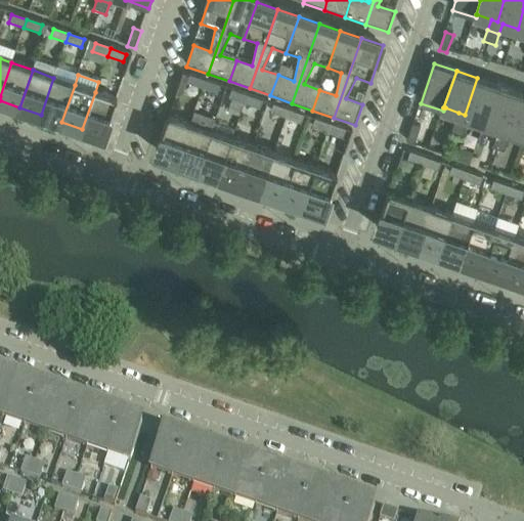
[(187,84),(203,90),(206,82),(190,77),(187,84)]
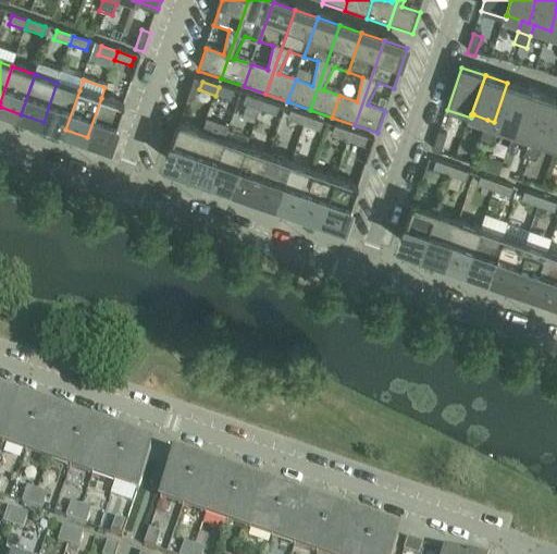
[(79,90),(57,83),(44,122),(65,130),(79,90)]
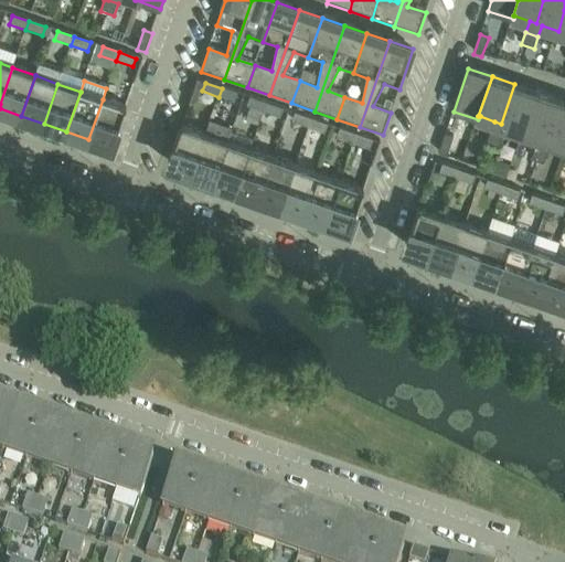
[(536,92),(514,84),(501,124),(494,122),(491,133),(503,137),(507,126),(523,131),(536,92)]
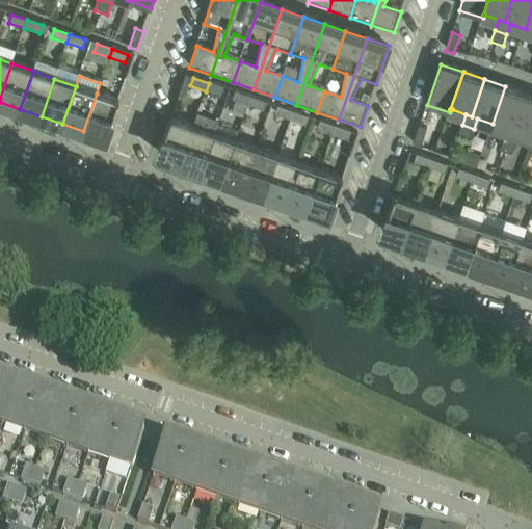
[(224,88),(209,83),(206,91),(221,97),(224,88)]
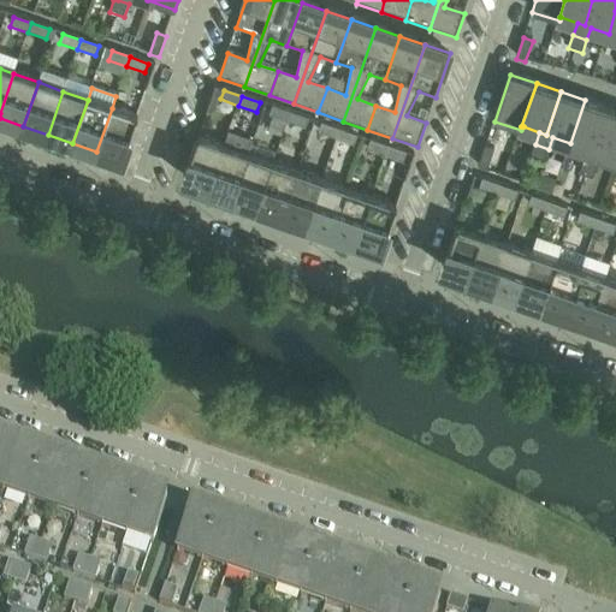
[(610,110),(585,100),(570,143),(588,149),(596,152),(610,110)]
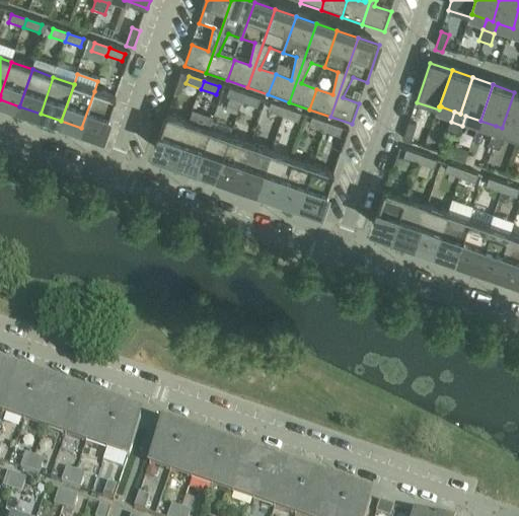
[(227,98),(242,103),(244,95),(229,90),(227,98)]
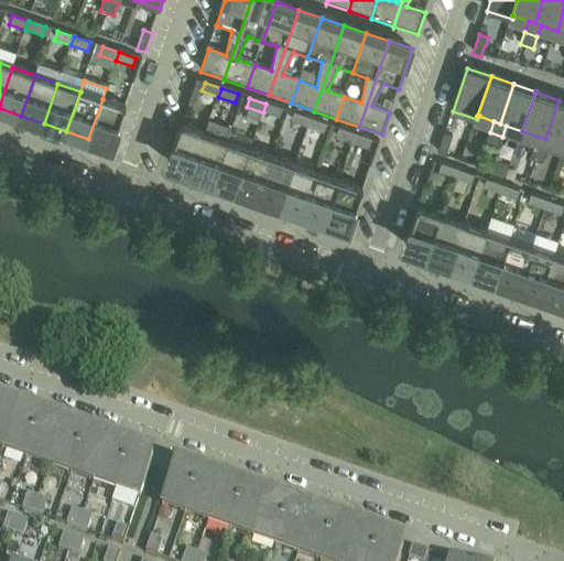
[(126,107),(102,99),(88,139),(112,147),(126,107)]
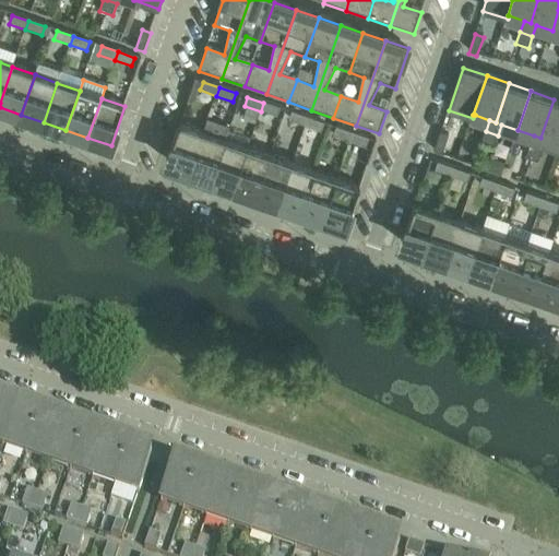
[(558,101),(554,99),(540,138),(534,135),(530,146),(543,151),(546,140),(558,143),(558,101)]
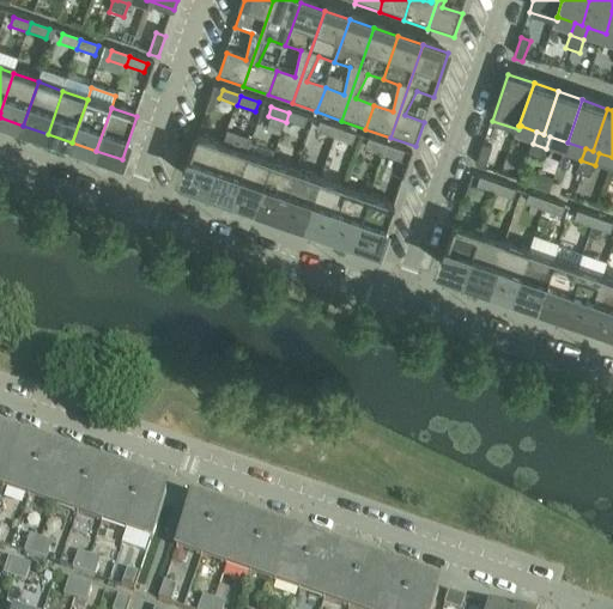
[(307,119),(289,113),(286,122),(304,128),(307,119)]
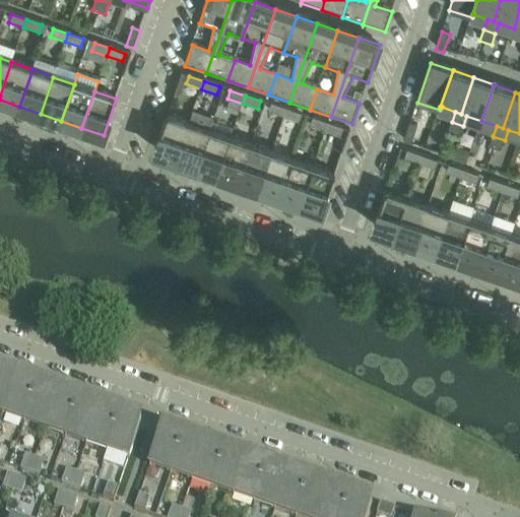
[(268,113),(283,118),(286,110),(271,105),(268,113)]
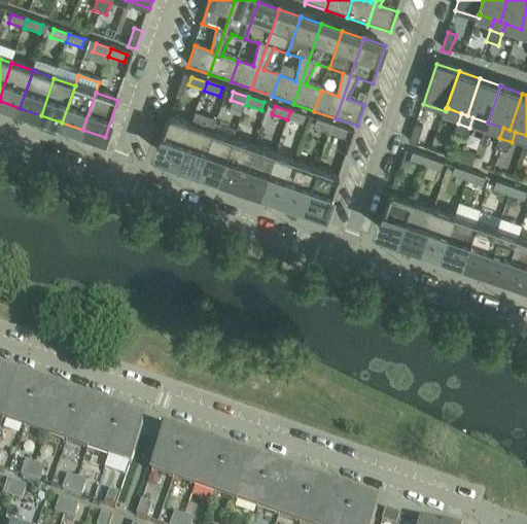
[(306,116),(290,111),(287,119),(303,125),(306,116)]
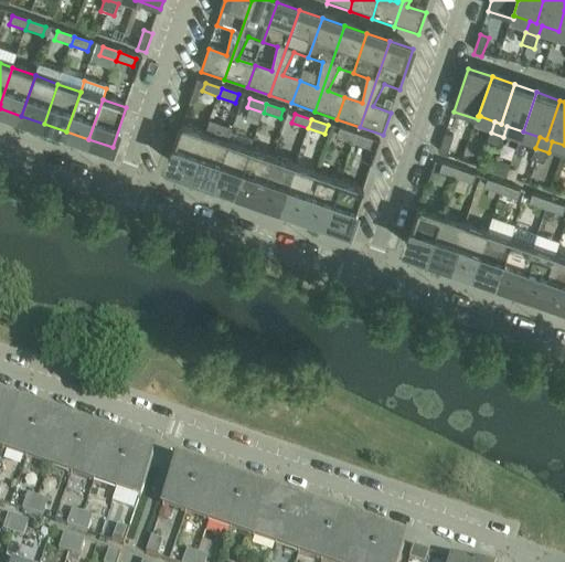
[(182,127),(169,165),(168,167),(191,175),(205,135),(182,127)]
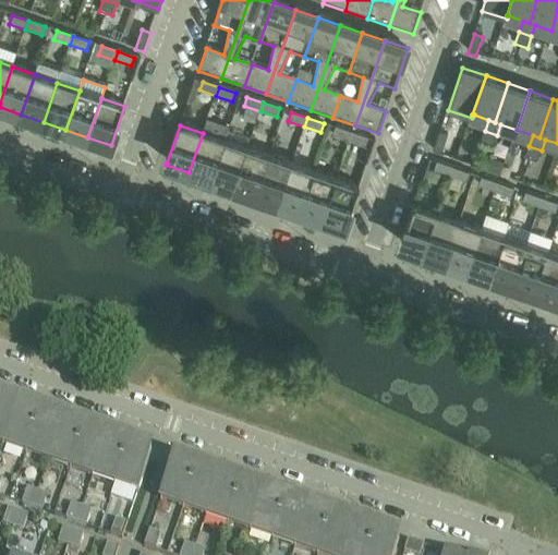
[(332,136),(349,142),(352,133),(336,128),(332,136)]
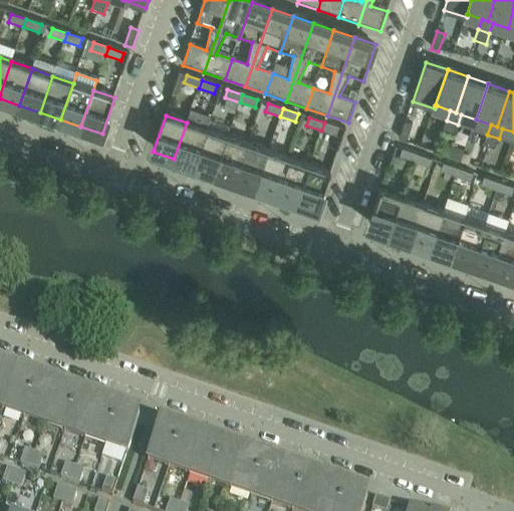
[(458,124),(447,120),(443,132),(454,136),(458,124)]
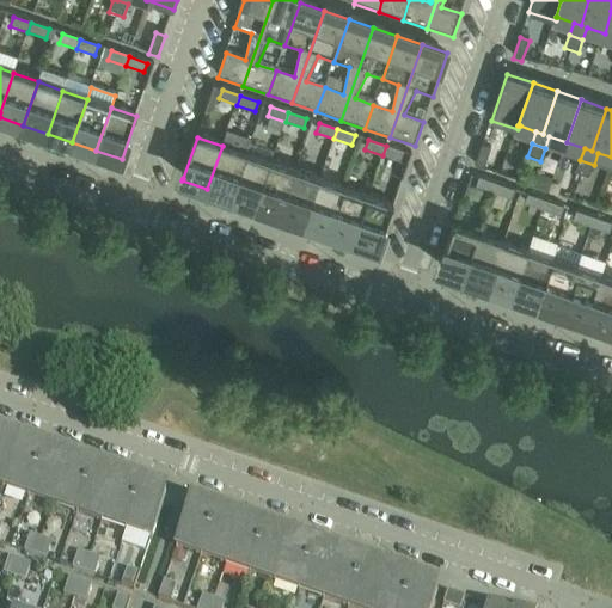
[(246,154),(222,146),(207,189),(232,197),(246,154)]
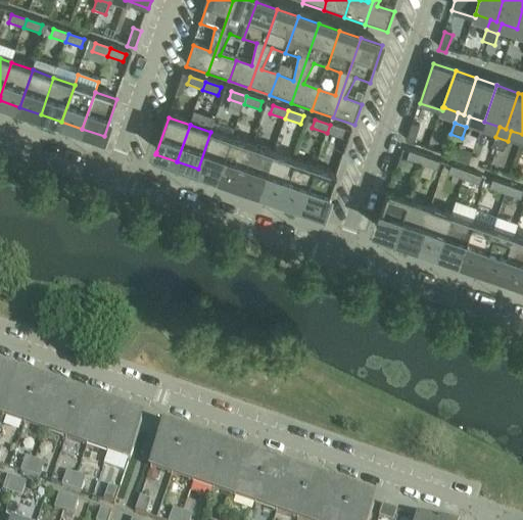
[(345,131),(330,125),(327,133),(342,138),(345,131)]
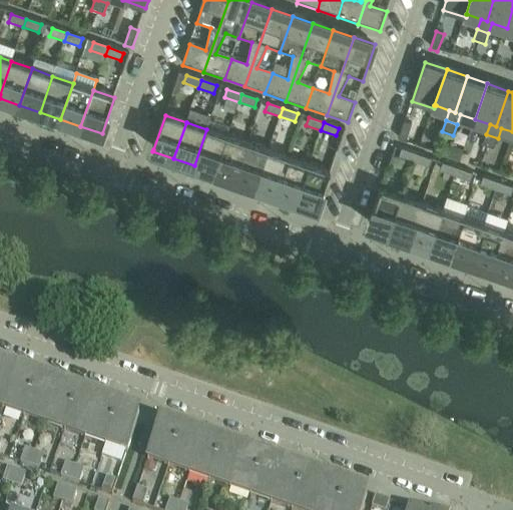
[(398,140),(406,142),(412,125),(404,122),(398,140)]
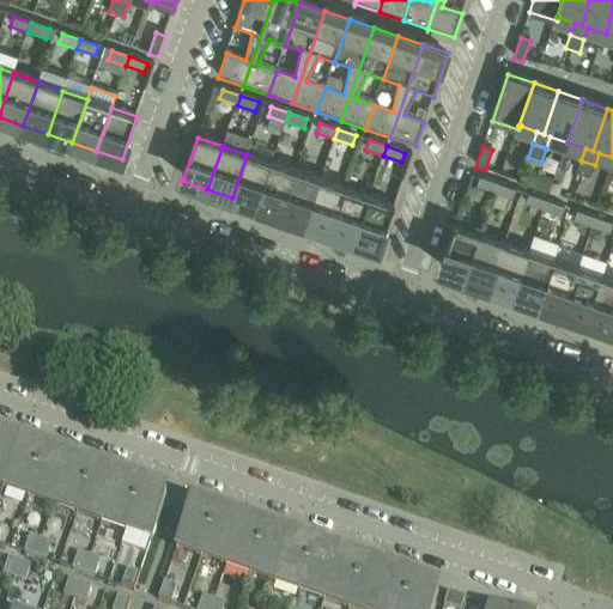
[(272,163),(247,154),(232,198),(256,206),(272,163)]
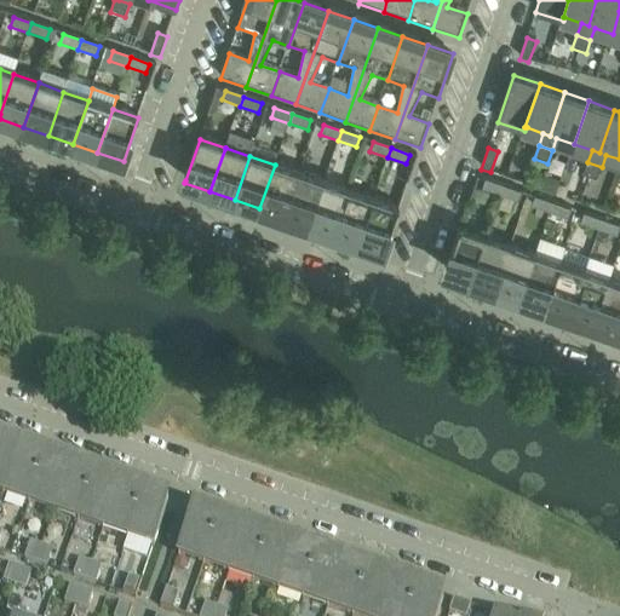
[(602,167),(587,162),(583,176),(597,180),(602,167)]
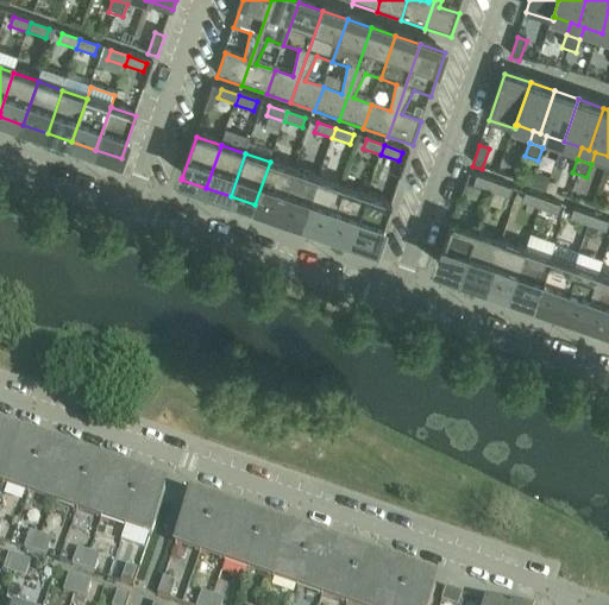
[(294,170),(270,162),(255,205),(280,214),(294,170)]
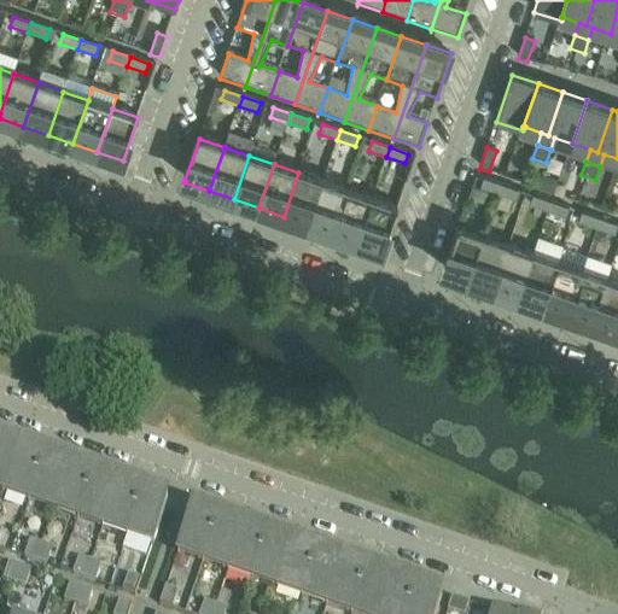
[(324,181),(298,173),(284,217),(308,226),(324,181)]
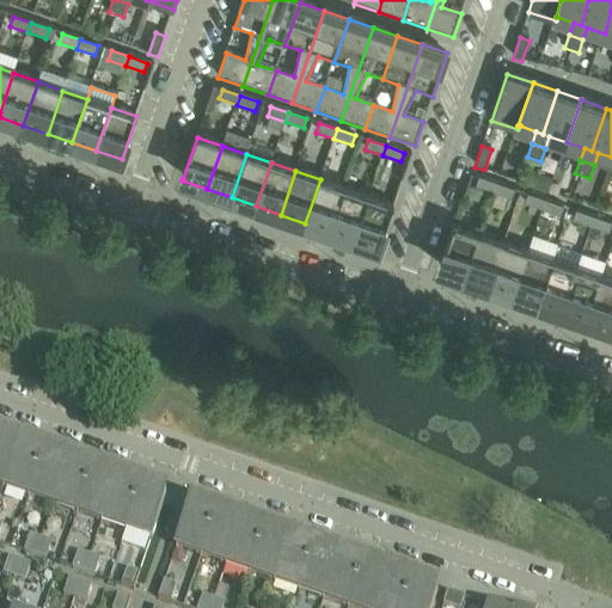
[(476,188),(494,195),(497,185),(479,178),(476,188)]
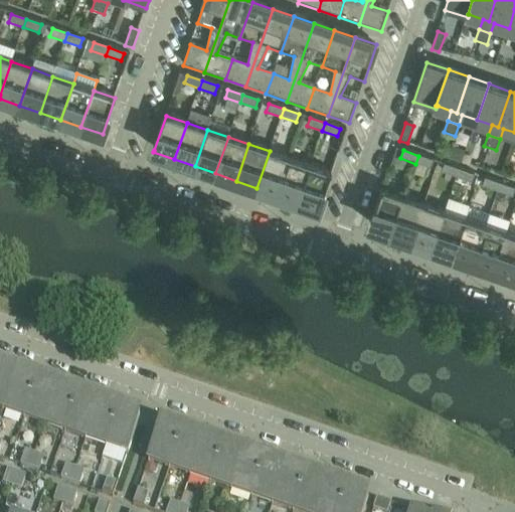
[(290,158),(270,151),(256,188),(277,195),(290,158)]
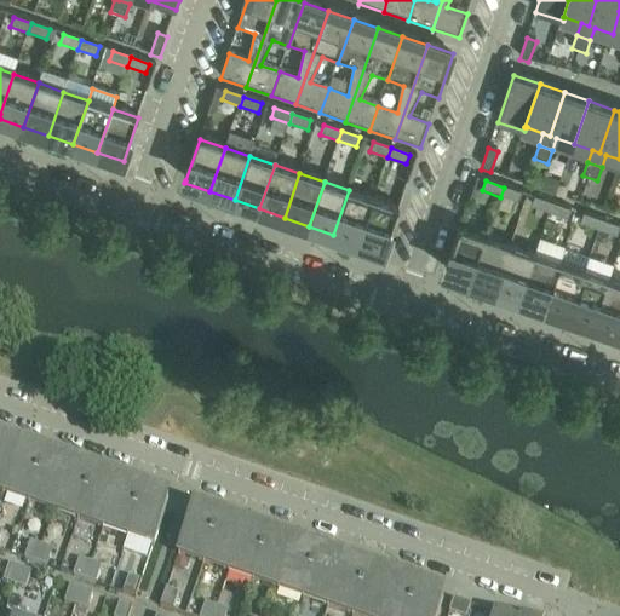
[(522,194),(504,188),(500,197),(518,203),(522,194)]
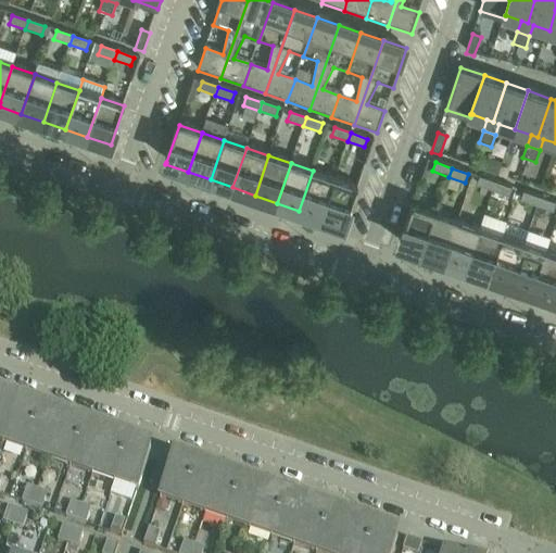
[(335,179),(313,171),(299,211),(321,218),(335,179)]
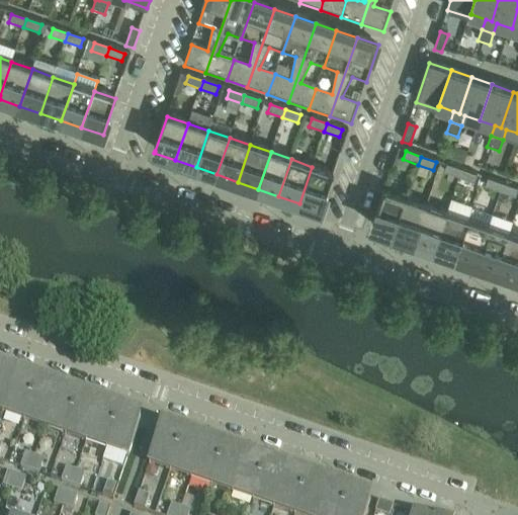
[(444,174),(459,179),(462,171),(447,166),(444,174)]
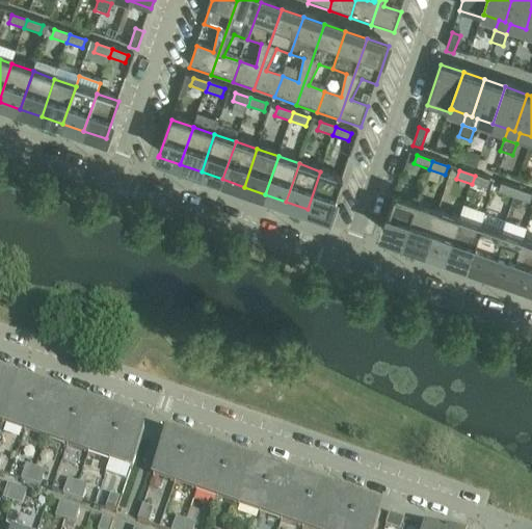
[(343,179),(320,172),(308,209),(329,216),(343,179)]
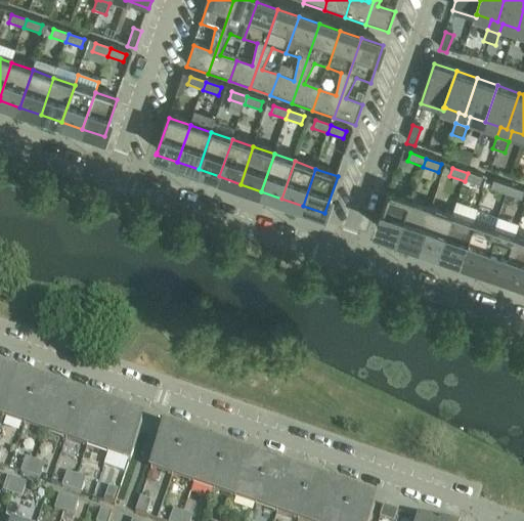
[(483,178),(468,173),(465,181),(480,186),(483,178)]
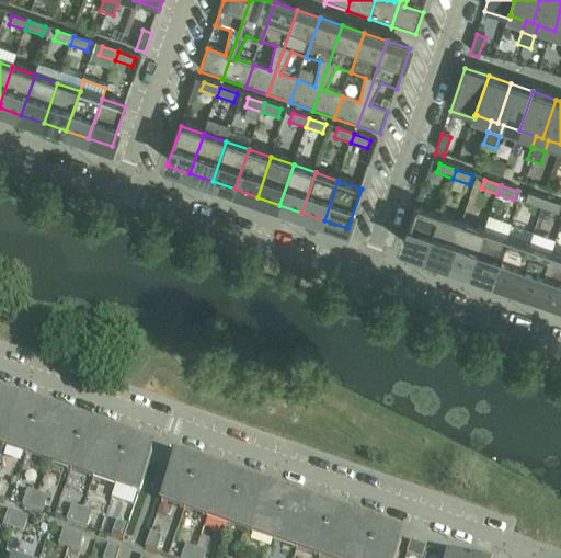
[(526,204),(542,209),(545,201),(528,195),(526,204)]
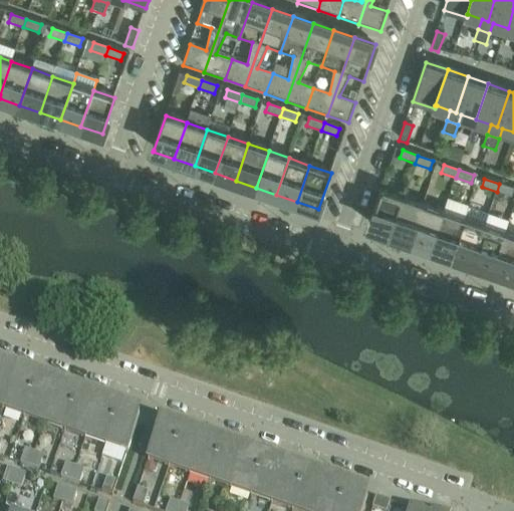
[(513,190),(513,189),(499,184),(497,192),(512,197),(513,190)]
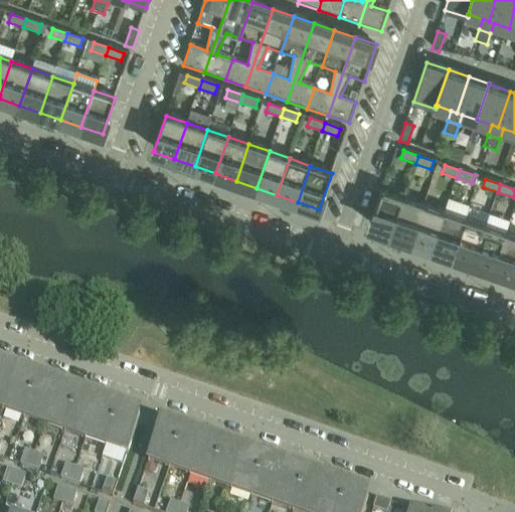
[(382,190),(370,225),(369,227),(391,234),(403,198),(382,190)]
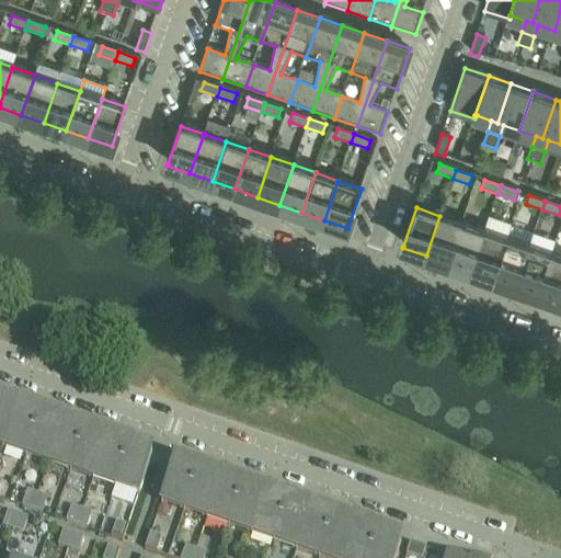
[(462,224),(439,216),(426,255),(448,263),(462,224)]
